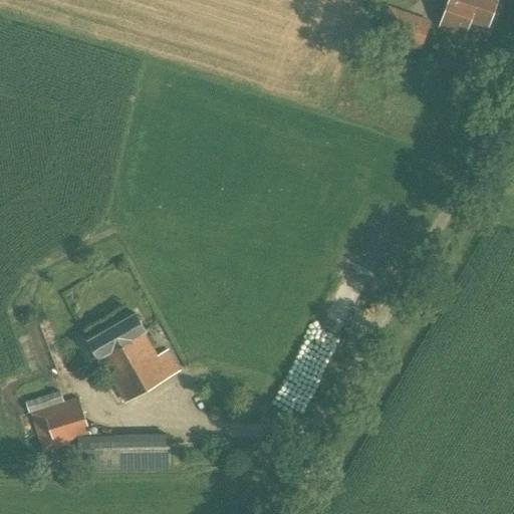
[(447,0),(439,27),(465,36),(470,22),(488,28),(497,0),(447,0)]
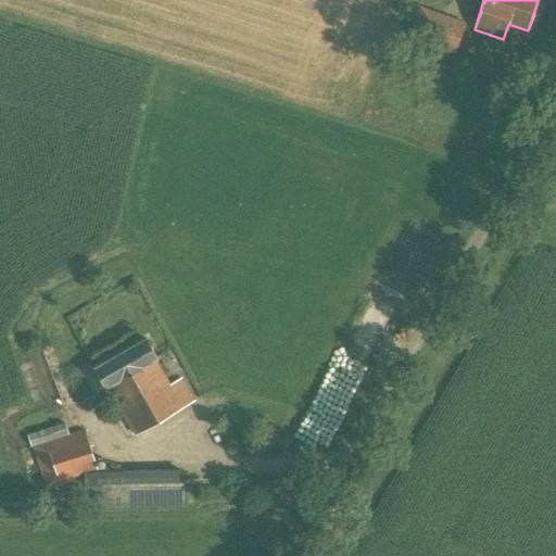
[(409,37),(456,54),(467,24),(420,7),(409,37)]
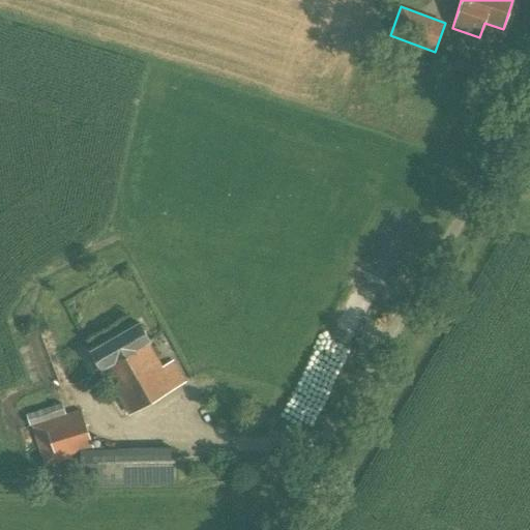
[(100,371),(105,369),(129,415),(185,382),(173,360),(162,367),(149,344),(151,342),(139,322),(89,350),(100,371)]
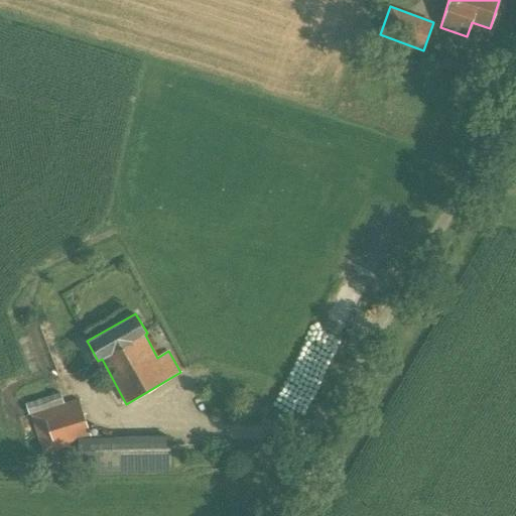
[(25,403),(29,414),(31,414),(37,433),(30,435),(34,449),(41,447),(43,453),(47,452),(51,462),(94,448),(79,399),(63,403),(59,392),(25,403)]
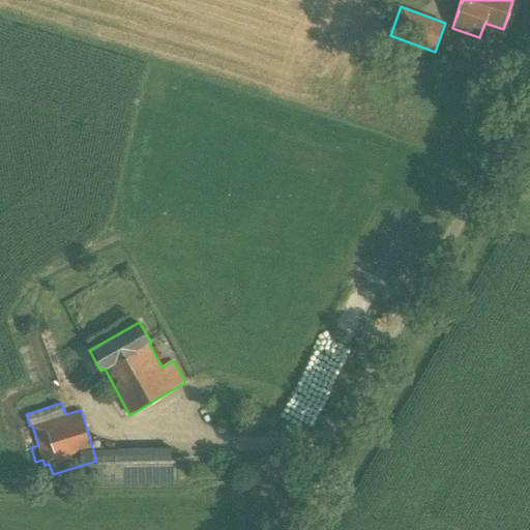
[(97,448),(98,483),(175,482),(175,447),(97,448)]
